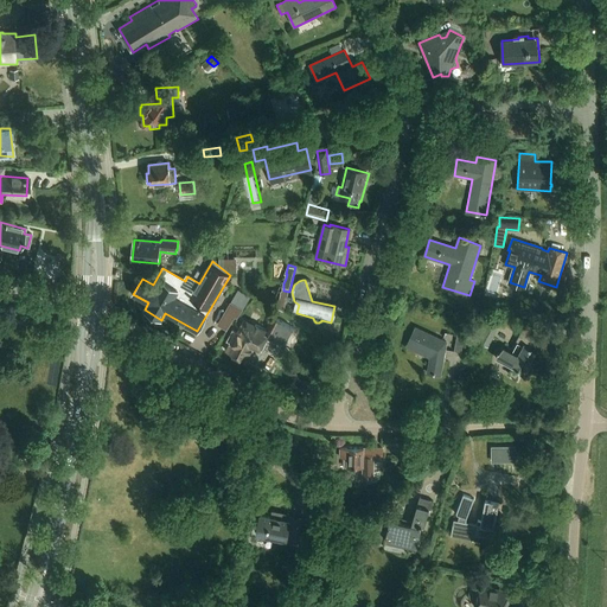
[(243,310),(230,302),(217,325),(227,330),(235,317),(237,318),(243,310)]
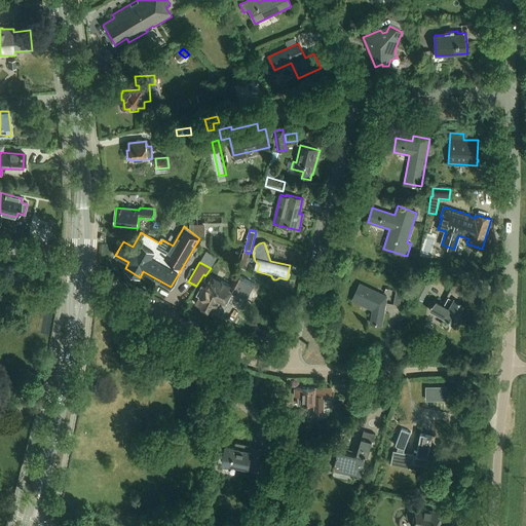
[(200,297),(196,304),(205,308),(204,309),(205,310),(205,311),(207,312),(208,313),(210,313),(211,312),(212,311),(216,314),(219,308),(215,305),(218,298),(221,300),(224,294),(227,295),(230,290),(245,298),(253,283),(235,273),(229,286),(221,282),(219,284),(210,278),(204,289),(202,288),(201,290),(200,289),(197,296),(200,297)]
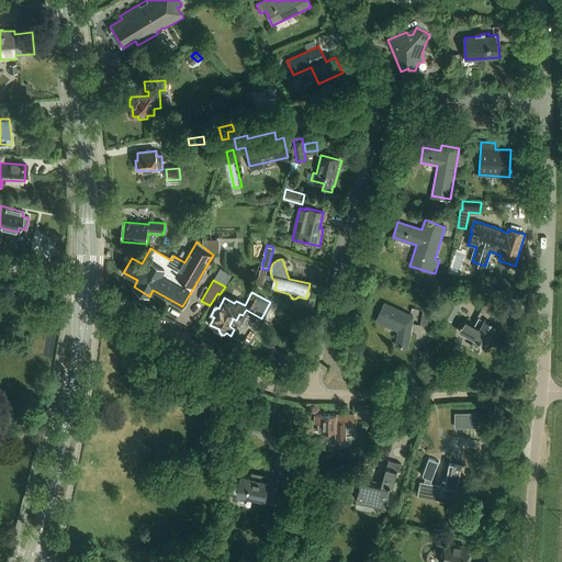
[(453,322),(457,314),(465,298),(456,292),(447,308),(444,316),(453,322)]
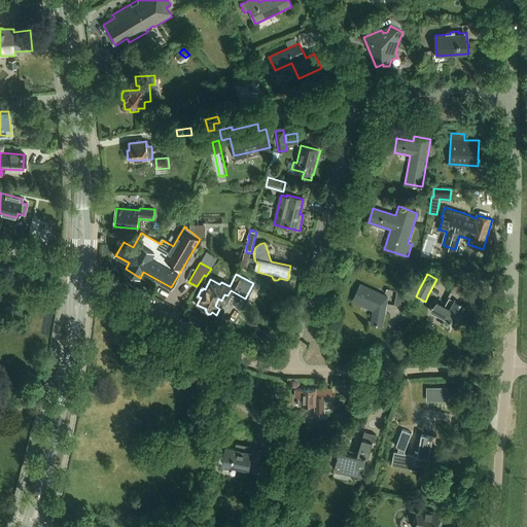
[(437,301),(431,307),(430,310),(457,324),(461,316),(459,316),(465,304),(461,302),(467,291),(469,291),(470,282),(457,281),(445,304),(437,301)]
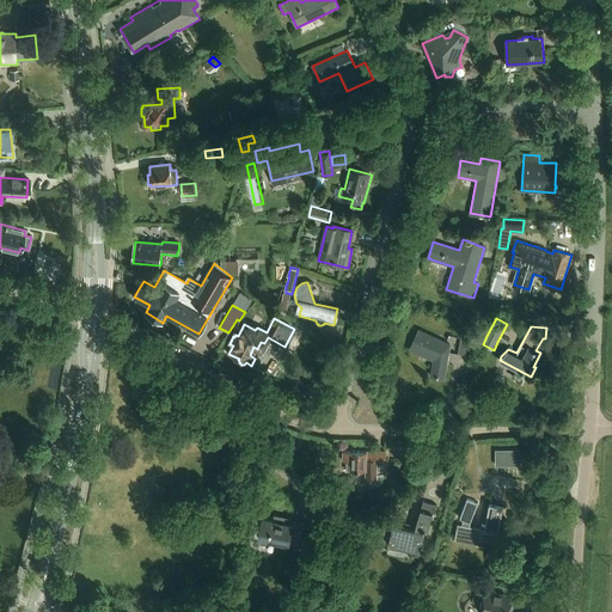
[(450,346),(418,330),(409,349),(433,360),(430,375),(444,378),(450,346)]
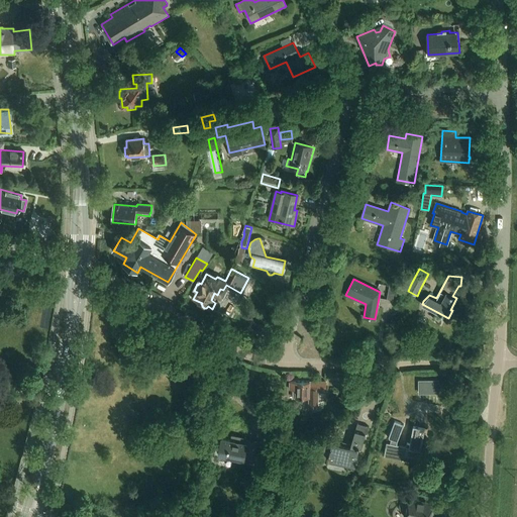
[(394,300),(397,286),(389,285),(387,299),(394,300)]
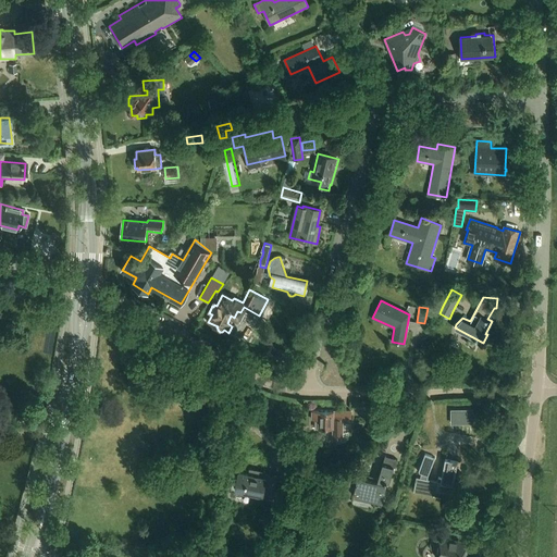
[(312,410),(312,419),(314,419),(314,428),(333,429),(332,442),(342,442),(343,423),(350,423),(351,411),(312,410)]
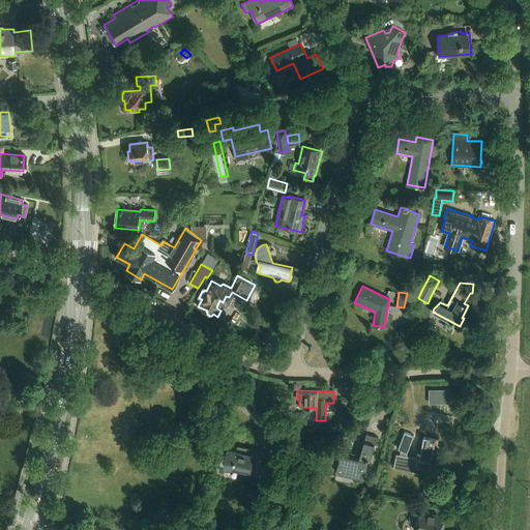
[(358,412),(359,390),(352,390),(350,390),(350,407),(346,407),(346,411),(358,412)]
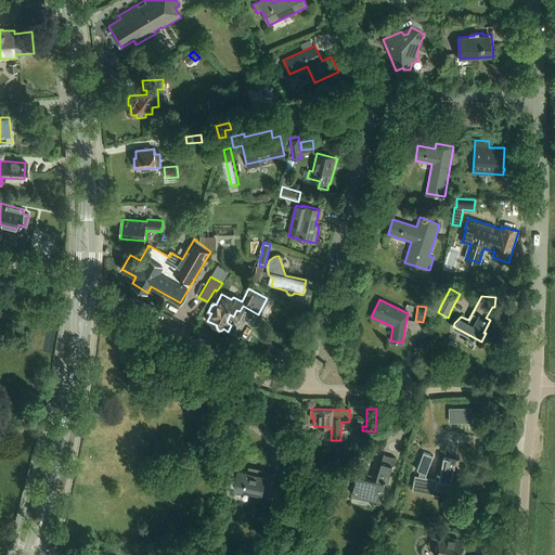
[(439,477),(437,476),(435,480),(425,478),(426,474),(433,457),(423,453),(416,469),(420,470),(418,477),(414,476),(411,490),(451,499),(455,480),(452,480),(456,460),(443,456),(439,477)]
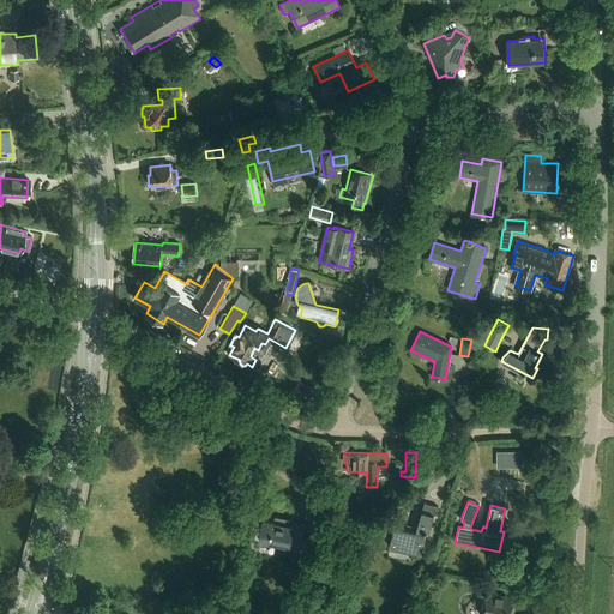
[(416,533),(393,527),(389,547),(421,554),(426,534),(425,534),(426,530),(428,531),(435,505),(425,503),(416,527),(416,528),(417,528),(416,531),(416,533)]
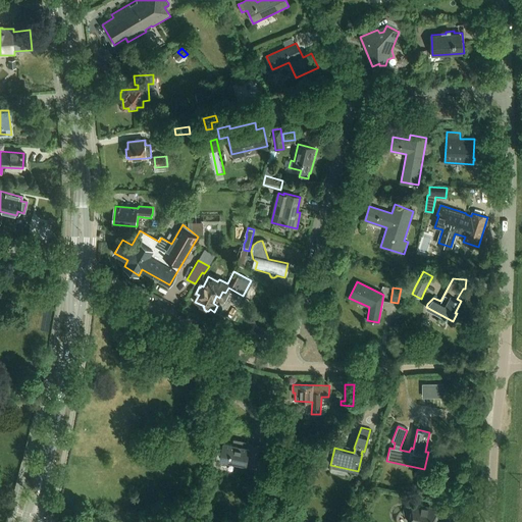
[(329,437),(317,441),(315,453),(330,456),(333,447),(329,437)]
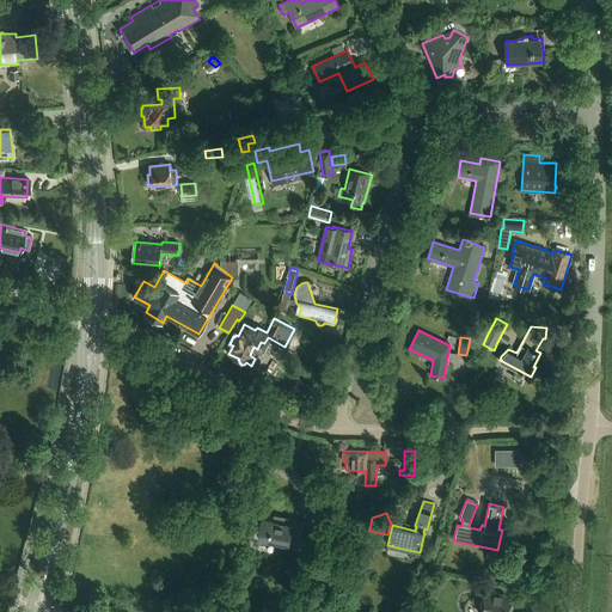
[(262,519),(258,538),(270,540),(271,537),(281,538),(280,544),(300,548),(305,520),(279,515),(279,516),(280,516),(279,521),(262,519)]
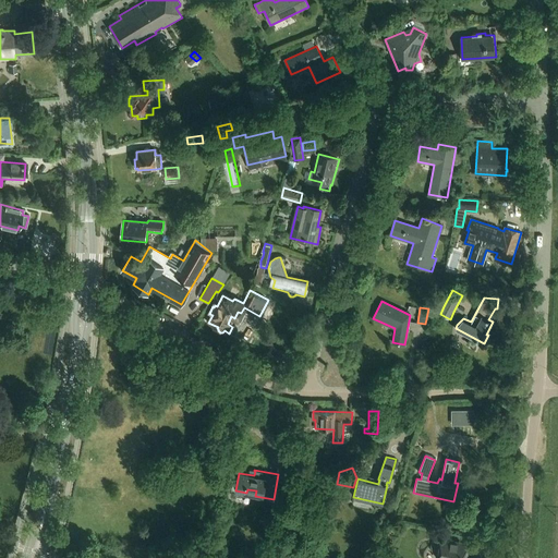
[(290,483),(283,489),(292,497),(298,490),(290,483)]
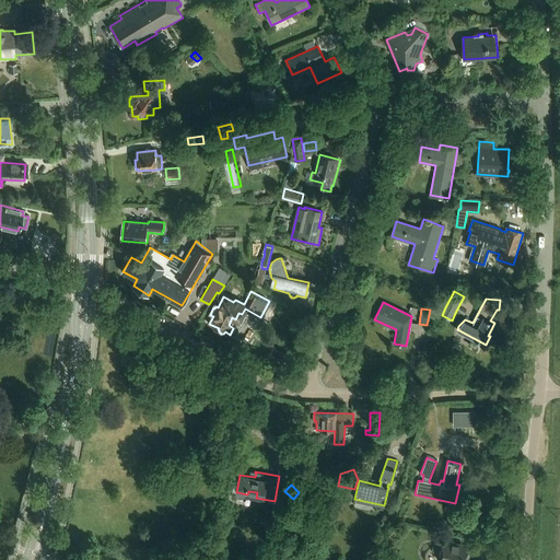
[(452,508),(447,526),(457,528),(462,510),(452,508)]
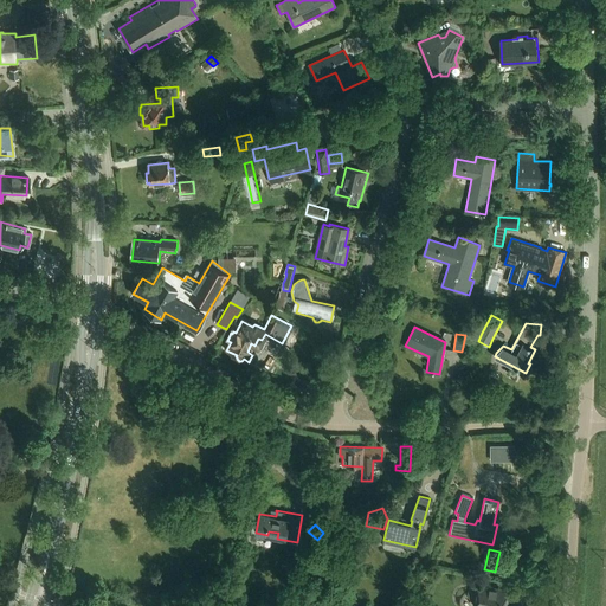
[(503,605),(507,591),(479,586),(476,605),(477,605),(503,605)]
